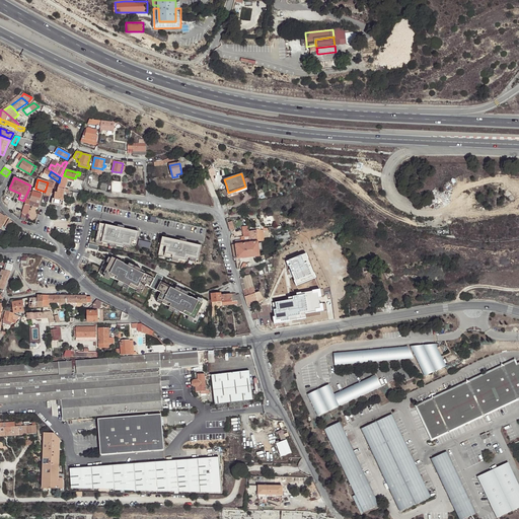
[(110,188),(110,193),(115,193),(115,192),(120,192),(120,181),(110,180),(110,187),(110,188)]
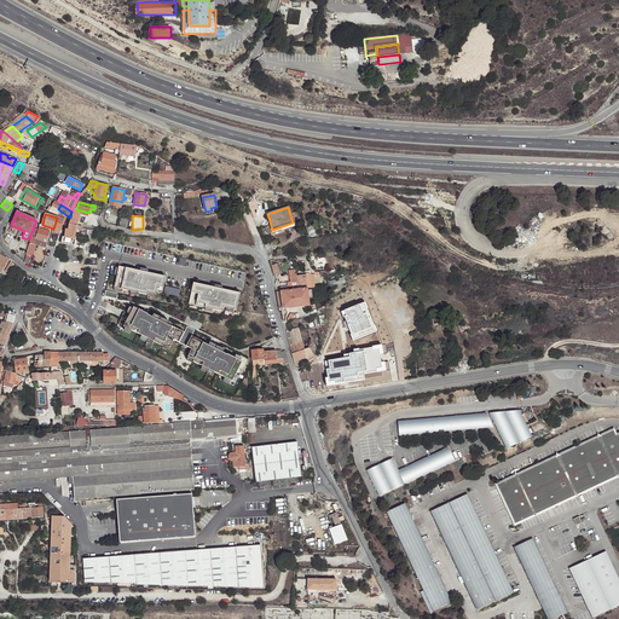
[(58,235),(59,235),(64,219),(62,219),(57,218),(53,229),(56,230),(56,233),(58,235)]
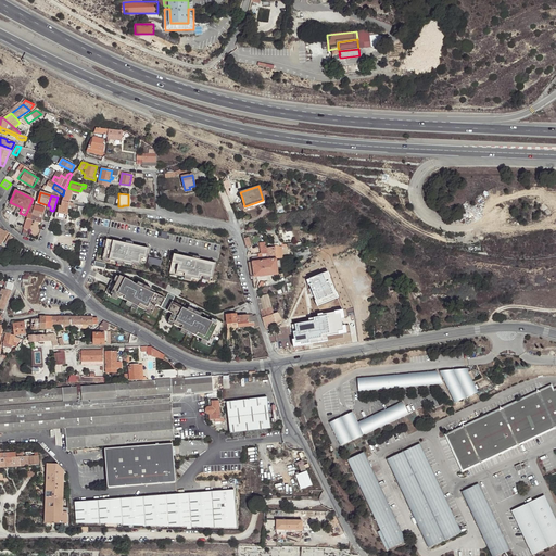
[(255,204),(254,203),(244,206),(242,198),(240,199),(243,209),(255,204)]
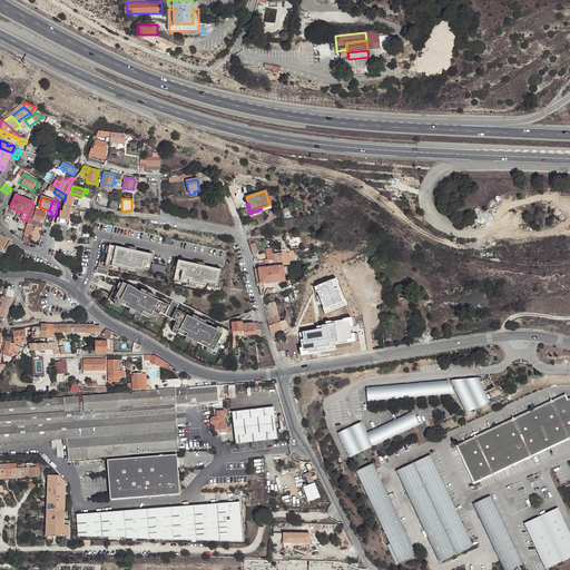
[(29,237),(31,233),(32,226),(42,228),(47,214),(37,212),(36,210),(36,212),(32,210),(31,215),(35,216),(33,219),(30,218),(26,234),(25,235),(23,241),(25,241),(23,242),(28,243),(29,237)]
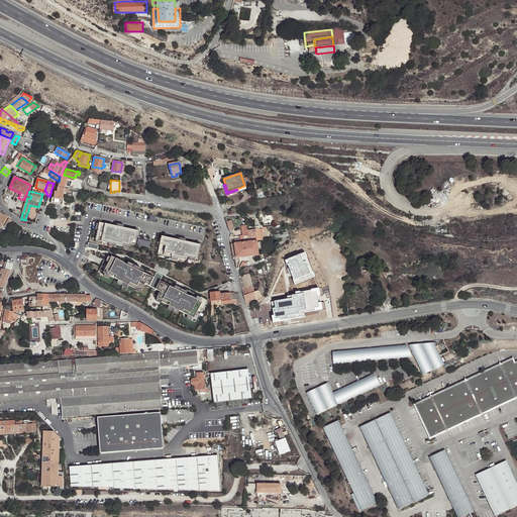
[(62,202),(65,196),(57,193),(55,192),(54,199),(62,202)]
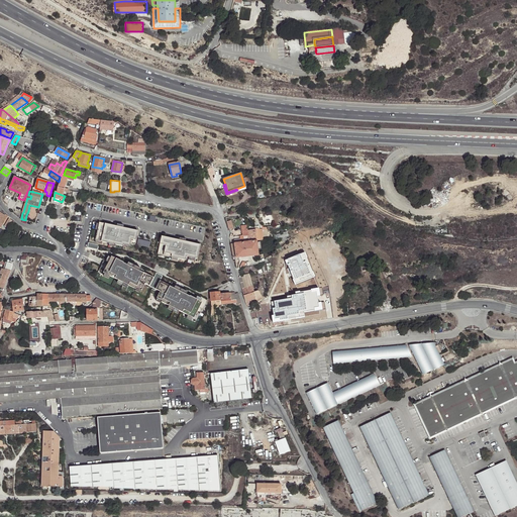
[(138,231),(100,222),(95,240),(123,245),(124,244),(130,246),(131,243),(135,244),(138,231)]
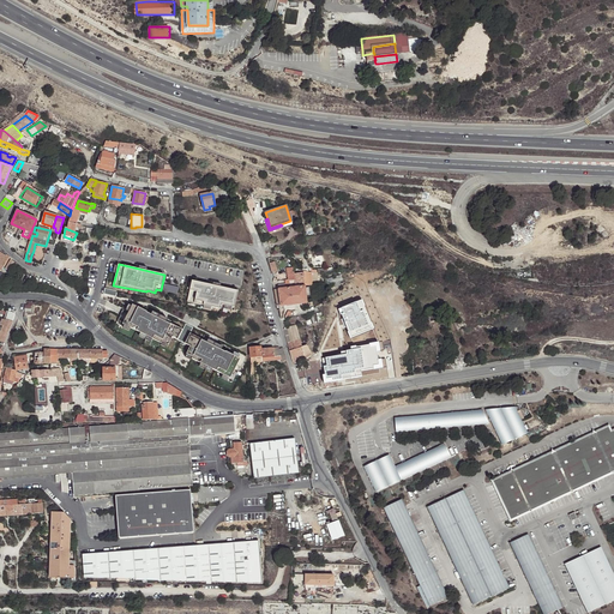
[(283,280),(284,288),(289,288),(288,280),(293,278),(293,274),(292,268),(286,268),(287,280),(283,280)]
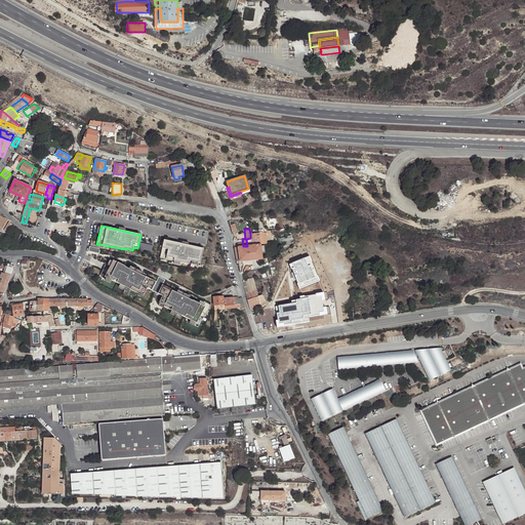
[(258,233),(250,234),(250,238),(251,246),(260,245),(260,243),(258,233)]
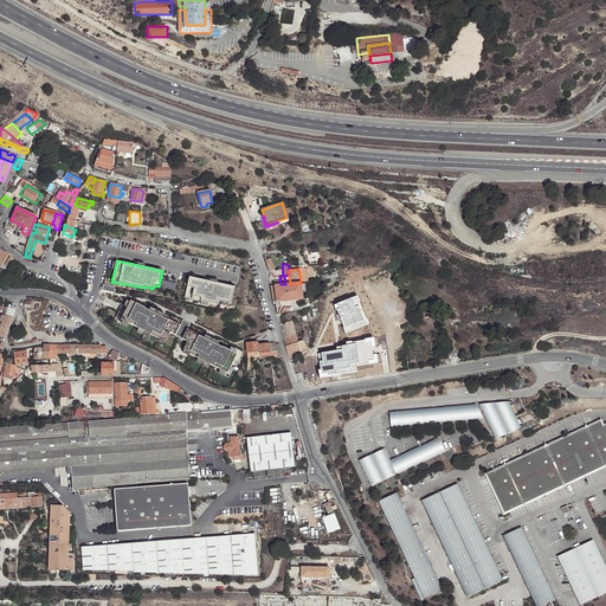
[(335,277),(337,276),(336,271),(322,275),(326,285),(336,282),(335,277)]
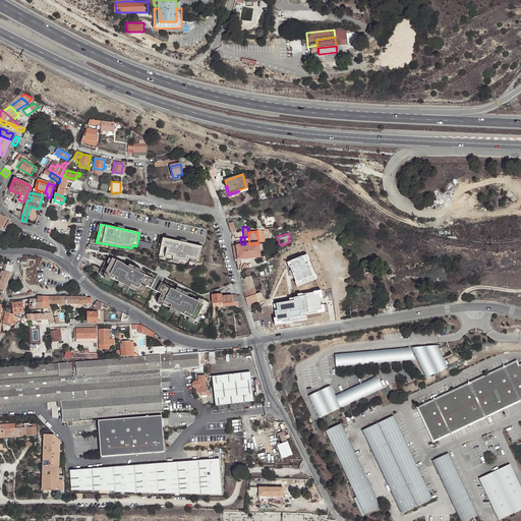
[(203,246),(163,238),(159,255),(188,262),(188,258),(199,262),(203,246)]
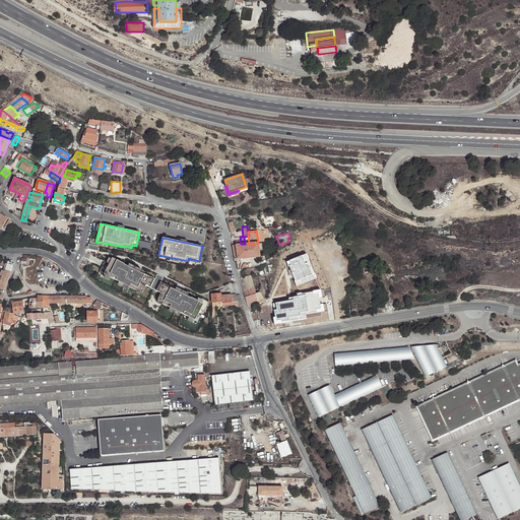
[(139,240),(138,246),(150,249),(151,244),(139,240)]
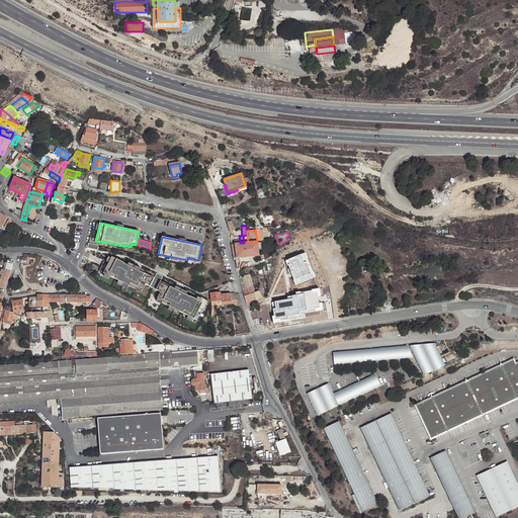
[(234,244),(237,258),(258,255),(257,242),(248,243),(244,243),(240,243),(234,244)]
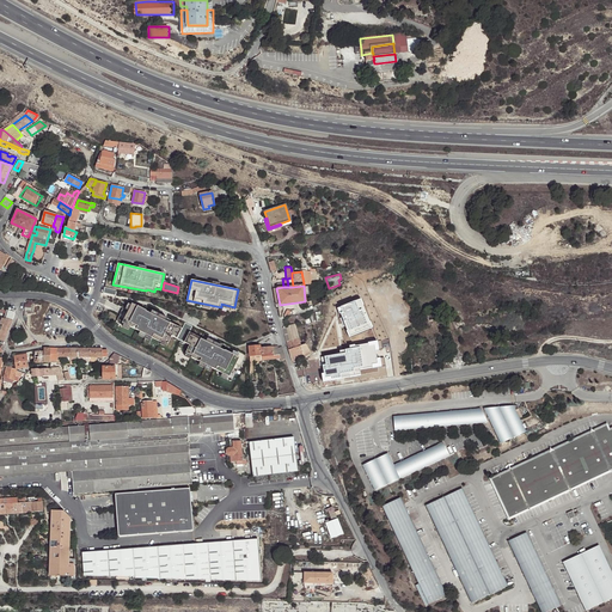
[(30,301),(28,304),(34,304),(34,312),(24,312),(24,318),(28,318),(28,314),(31,314),(31,324),(31,329),(40,329),(40,316),(41,316),(42,305),(36,305),(36,301),(34,301),(30,301)]
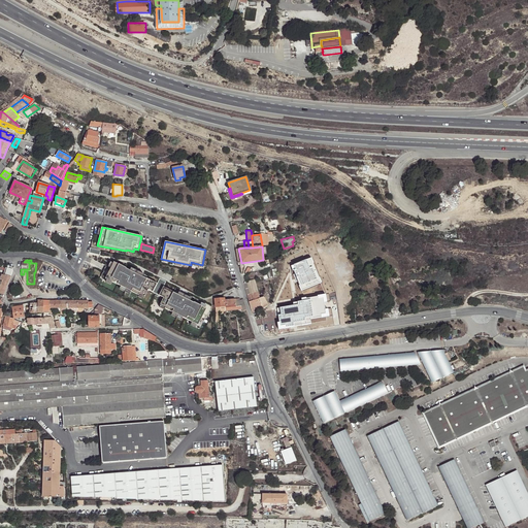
[(127,268),(114,262),(105,278),(138,295),(139,294),(144,296),(149,290),(164,298),(160,304),(166,307),(165,308),(198,325),(206,308),(194,302),(194,303),(173,293),(173,292),(163,287),(166,282),(160,278),(157,284),(146,278),(146,279),(126,268),(127,268)]
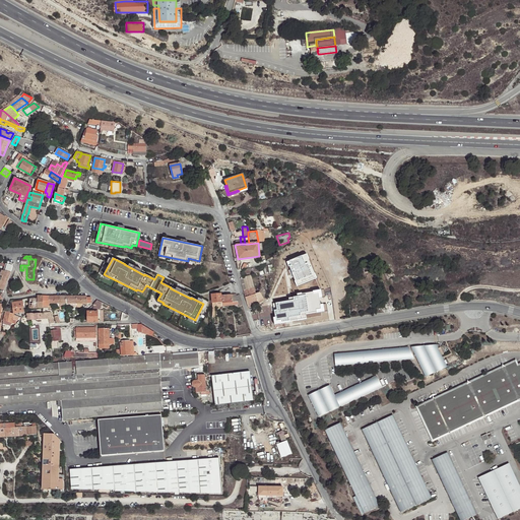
[(373,272),(371,261),(362,262),(364,273),(373,272)]
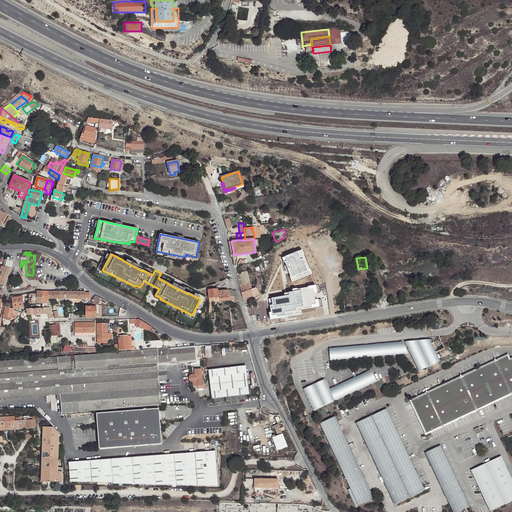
[(13,260),(7,260),(7,262),(5,267),(0,280),(0,286),(1,287),(3,288),(6,278),(13,260)]
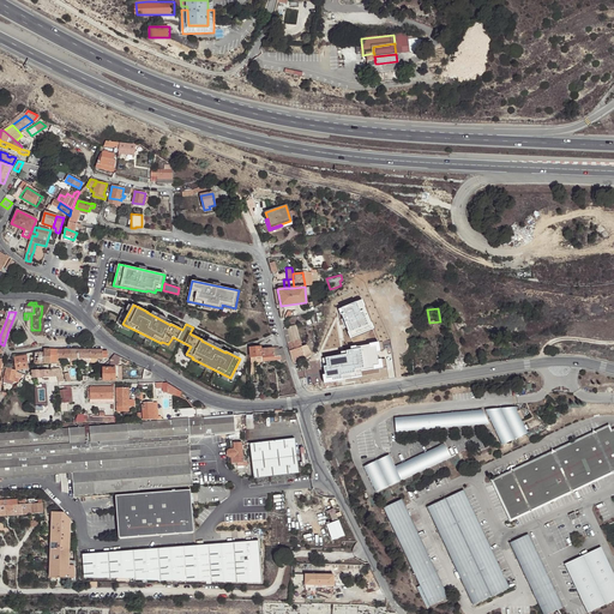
[(473,330),(493,327),(491,319),(492,319),(491,315),(479,318),(476,318),(470,318),(473,330)]
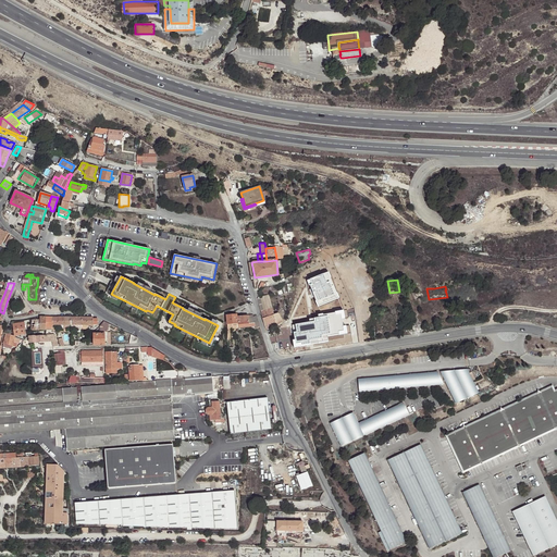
[(418,304),(429,299),(426,288),(425,287),(417,291),(415,289),(412,291),(418,304)]
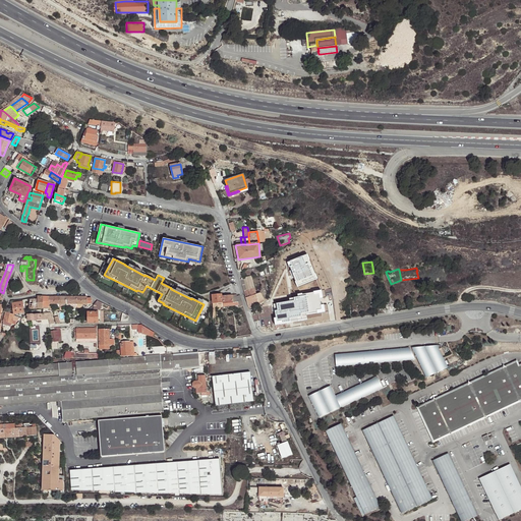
[(250,276),(242,278),(247,296),(256,294),(250,276)]
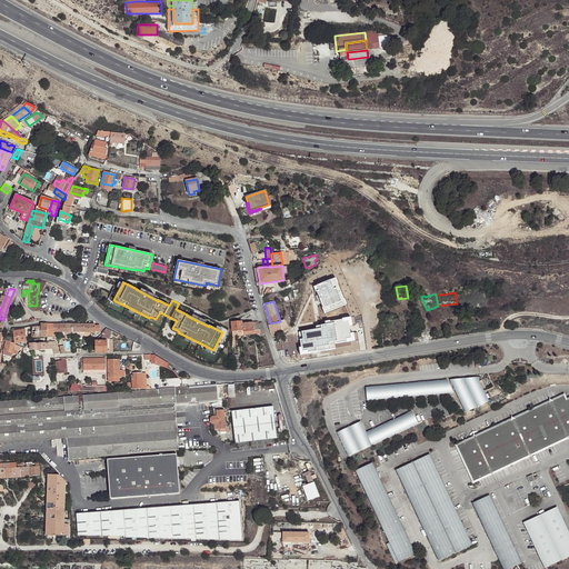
[(443,322),(441,317),(441,313),(429,317),(431,326),(443,322)]
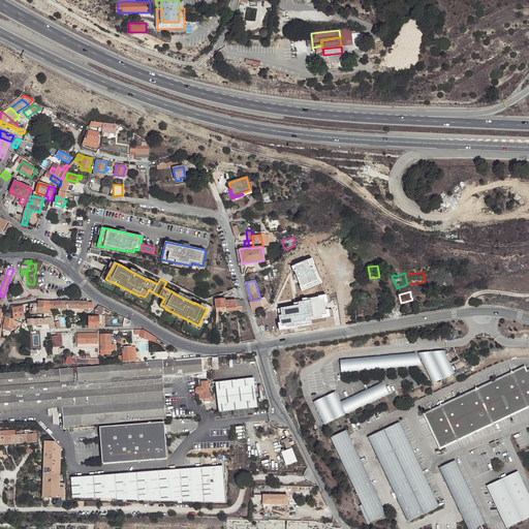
[(263,298),(260,299),(251,301),(249,302),(251,310),(259,308),(265,302),(263,298)]
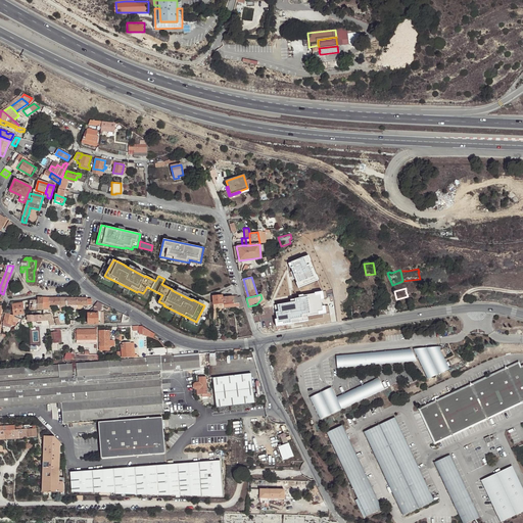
[(219,304),(223,303),(223,297),(222,296),(212,296),(215,313),(214,314),(214,318),(217,318),(218,313),(218,310),(220,308),(219,304)]
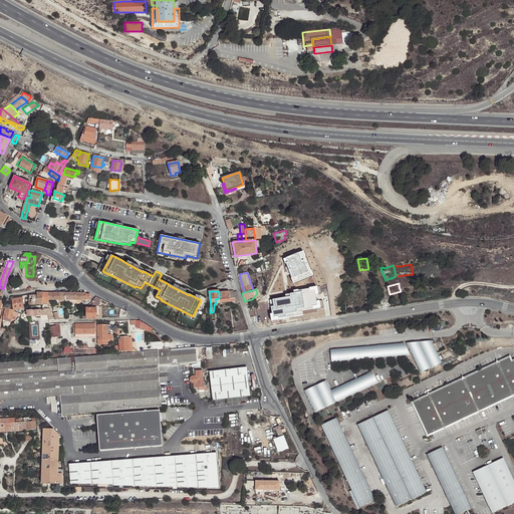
[(221,298),(219,298),(219,303),(225,303),(224,299),(235,298),(236,302),(236,303),(240,302),(237,291),(234,292),(233,291),(230,291),(220,292),(221,298)]
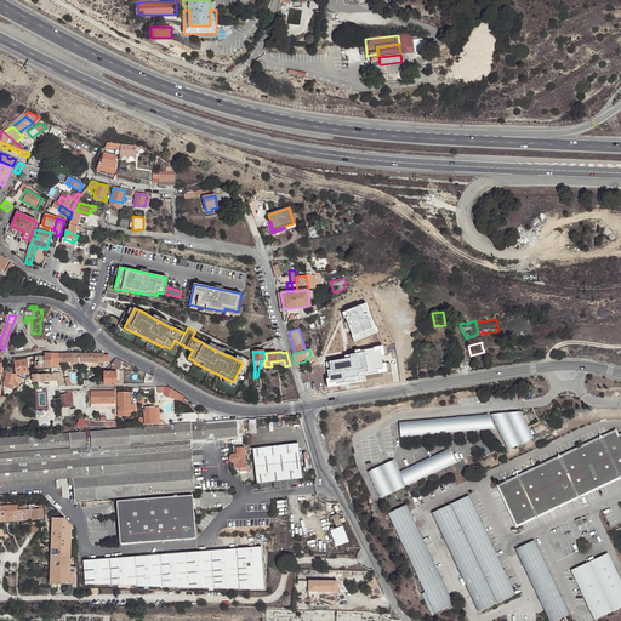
[(51,366),(51,354),(45,354),(45,357),(35,358),(35,363),(35,368),(35,369),(51,369),(51,366)]
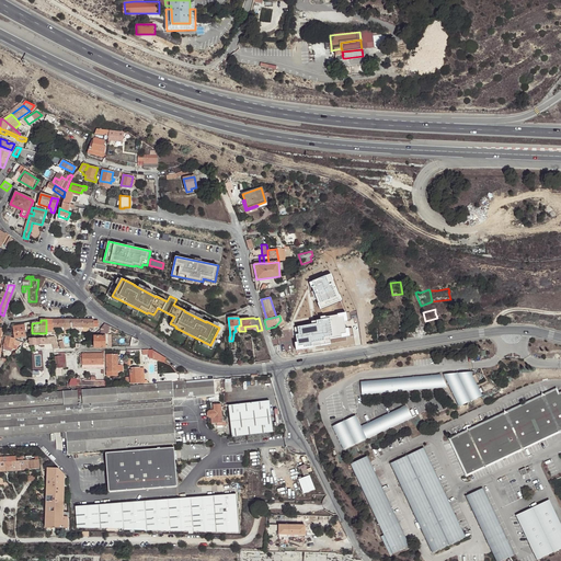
[(94,320),(71,320),(71,328),(71,332),(82,332),(82,328),(99,328),(99,321),(94,320)]
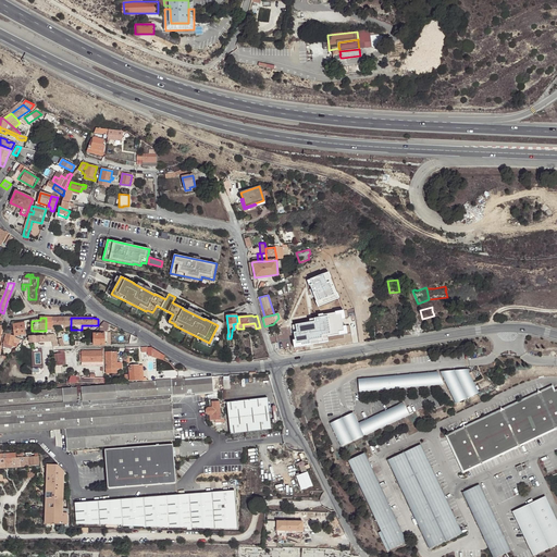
[(109,325),(104,322),(100,326),(100,333),(109,333),(109,325)]
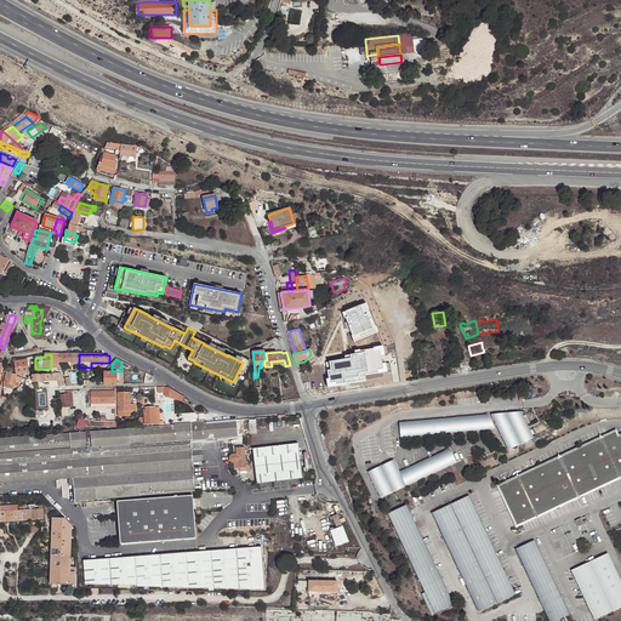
[(15,363),(16,375),(18,375),(20,375),(28,372),(27,362),(15,363)]
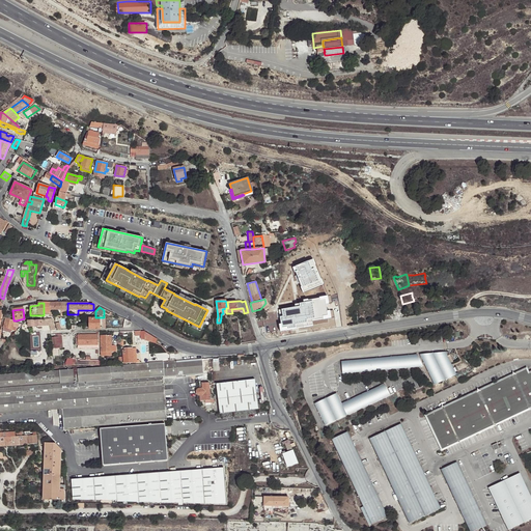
[(12,330),(15,323),(15,322),(14,320),(10,319),(6,318),(3,329),(12,330)]
